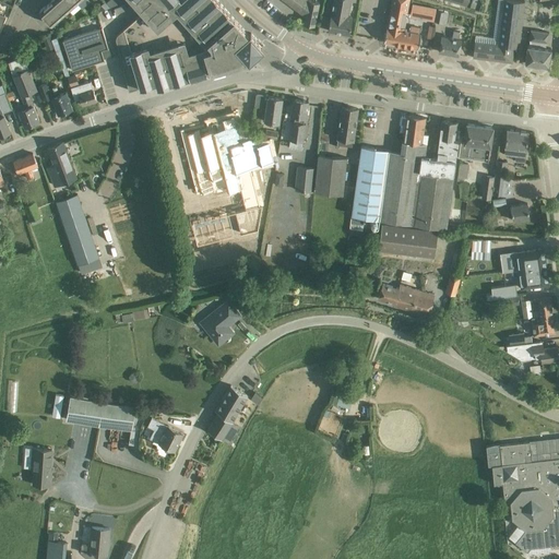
[(68,10),(59,0),(50,0),(48,3),(60,16),(68,10)]
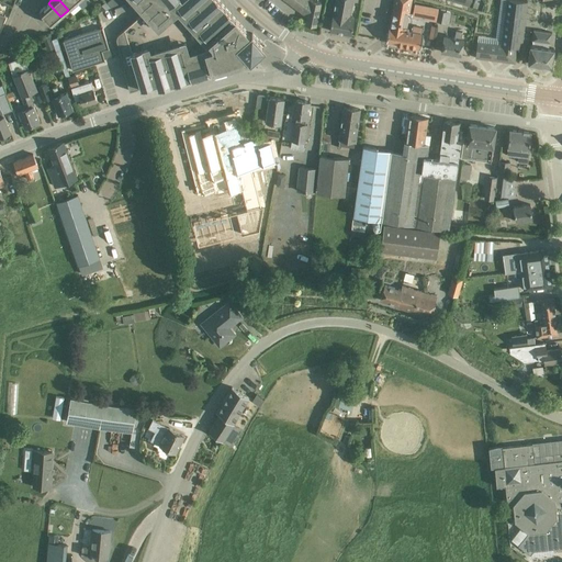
[(77,2),(74,0),(59,0),(68,10),(77,2)]
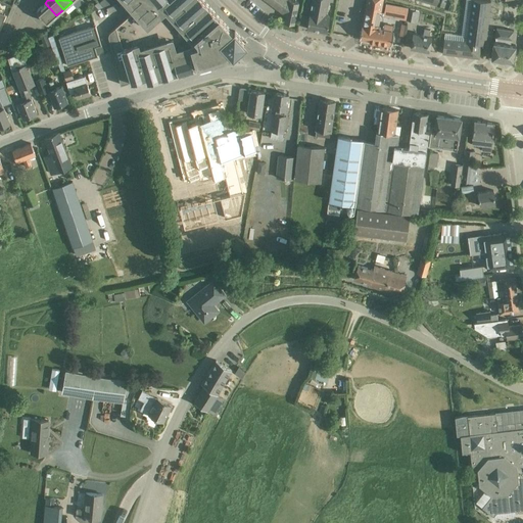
[(108,38),(108,39),(121,85),(143,78),(147,77),(148,81),(194,67),(194,65),(198,64),(228,56),(227,55),(232,54),(233,55),(246,44),(234,31),(232,33),(231,32),(203,0),(124,0),(128,4),(134,11),(110,32),(109,33),(109,34),(108,35),(108,36),(108,37),(108,38)]
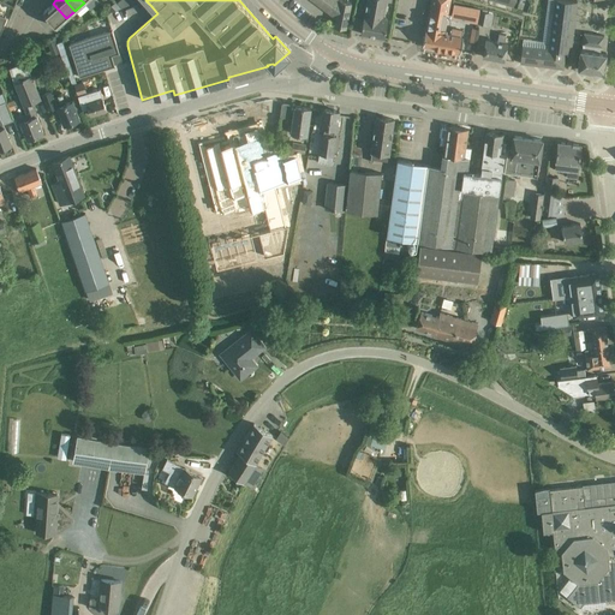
[(339,0),(326,0),(321,7),(335,18),(334,27),(346,29),(351,4),(341,1),(339,0)]
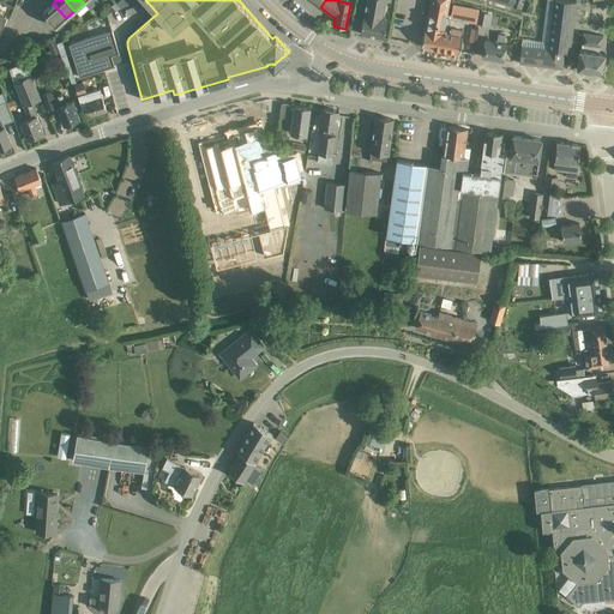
[(391,2),(390,0),(366,0),(361,34),(384,37),(387,18),(383,18),(385,1),(391,2)]
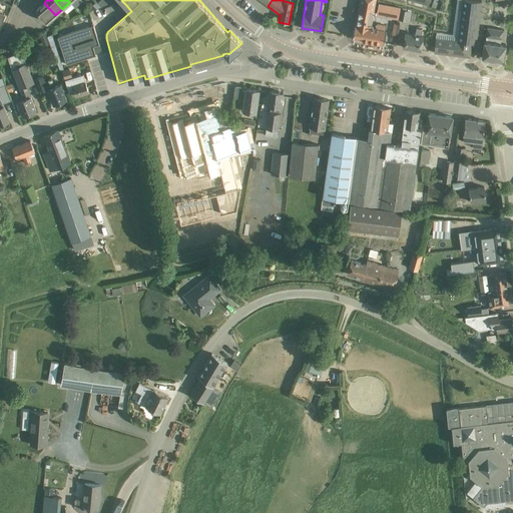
[(360,0),(353,38),(384,44),(387,31),(375,29),(375,27),(371,27),(376,0),(360,0)]
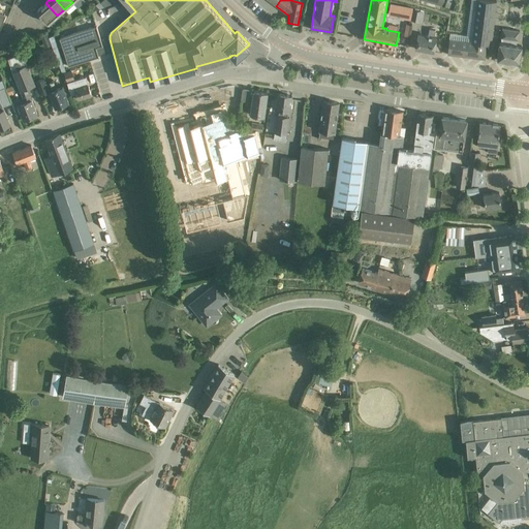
[(477,0),(476,14),(495,17),(497,2),(481,0),(477,0)]
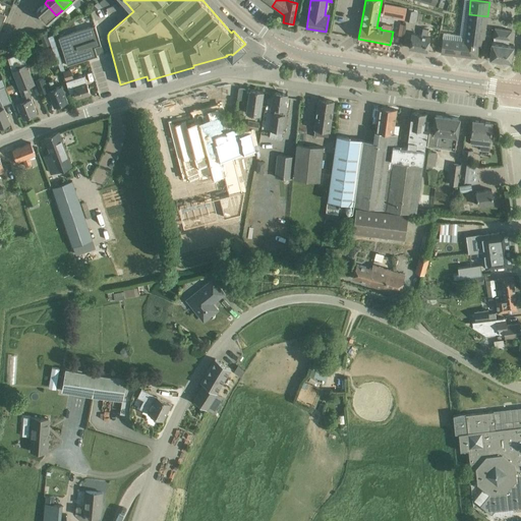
[(103,7),(98,1),(91,8),(93,11),(103,7)]
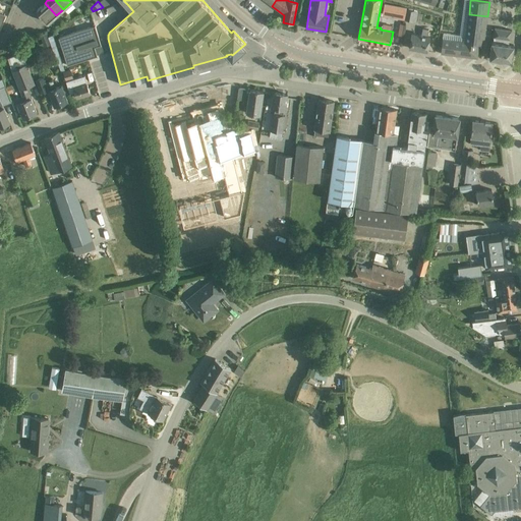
[(56,15),(45,3),(37,10),(48,22),(56,15)]
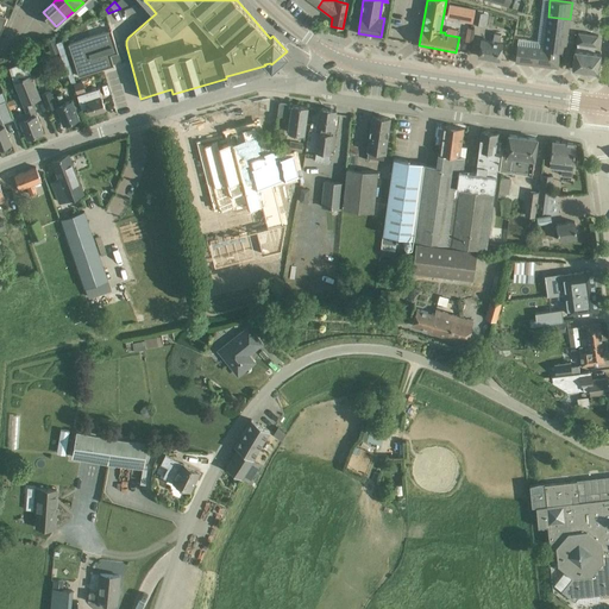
[(136,6),(124,11),(126,16),(138,12),(136,6)]
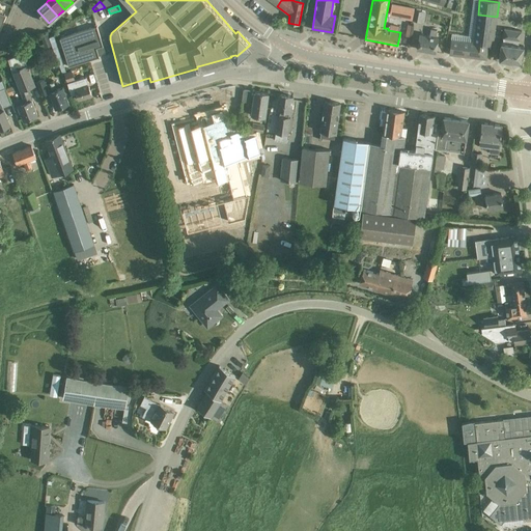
[(415,9),(413,21),(424,23),(426,11),(415,9)]
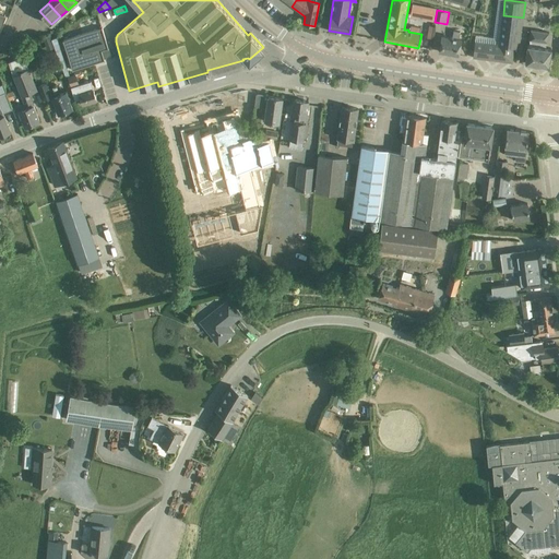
[(523,18),(503,15),(501,31),(521,33),(523,18)]
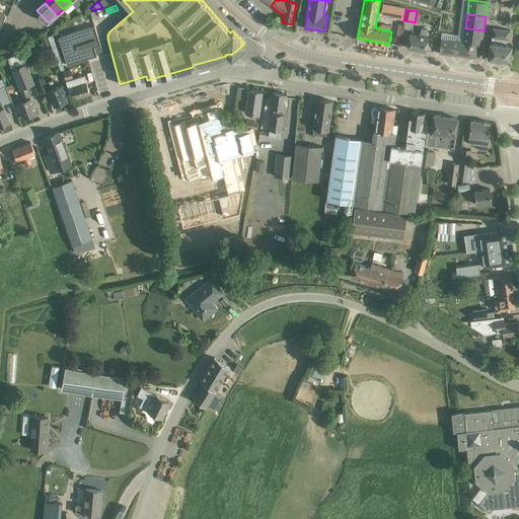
[(95,25),(59,35),(68,64),(98,56),(96,51),(102,49),(95,25)]
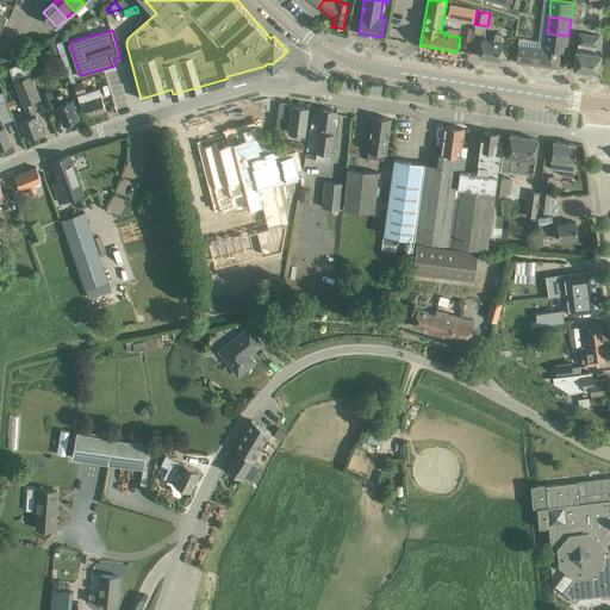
[(483,39),(479,56),(500,60),(503,44),(500,43),(502,35),(496,33),(493,42),(483,39)]
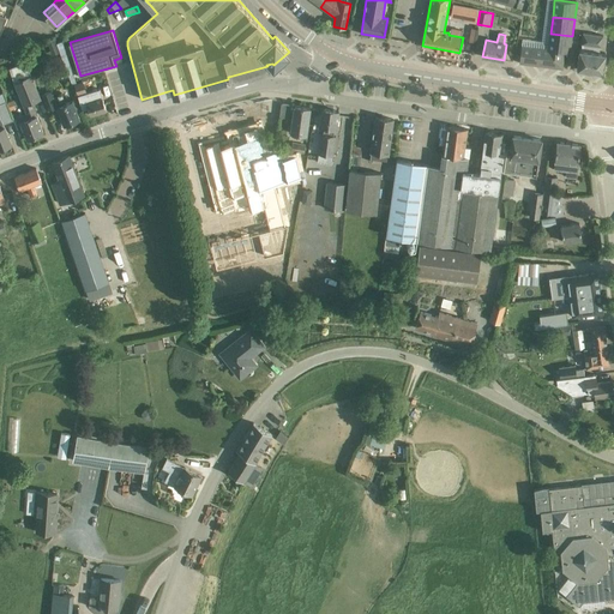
[(572,36),(551,34),(548,49),(566,53),(570,53),(572,36)]
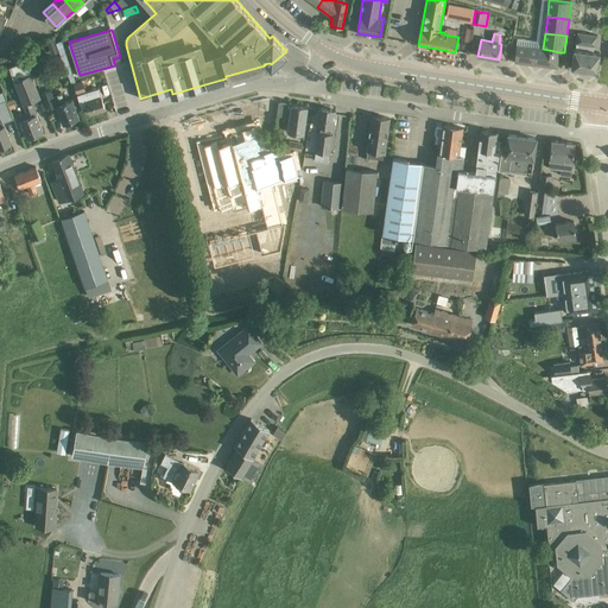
[(571,68),(571,69),(577,69),(576,73),(591,75),(591,71),(596,71),(597,73),(597,71),(600,52),(591,51),(593,46),(596,46),(597,36),(577,33),(576,43),(576,50),(574,49),(571,68)]
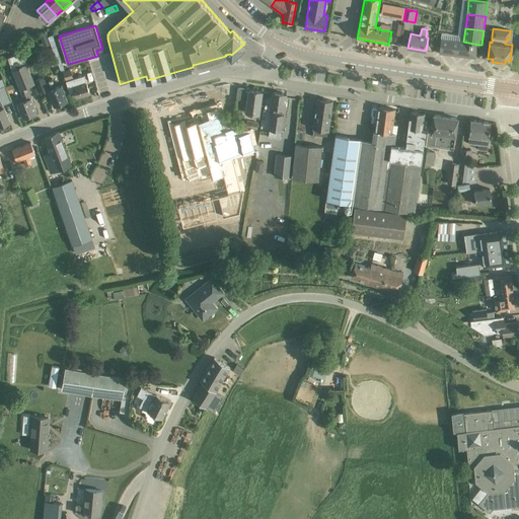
[(458,56),(460,42),(442,40),(440,54),(458,56)]
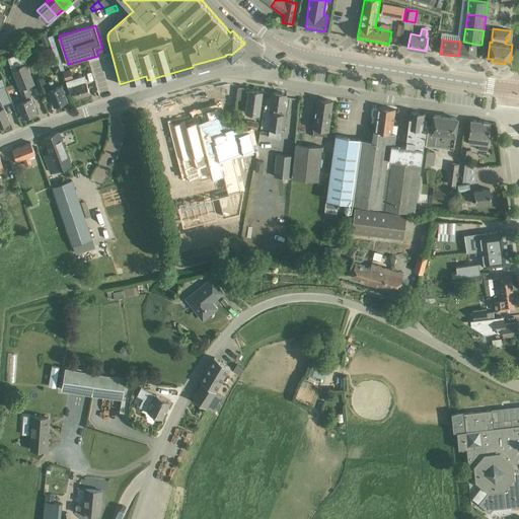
[(478,45),(463,42),(460,42),(458,56),(476,59),(477,59),(478,45)]
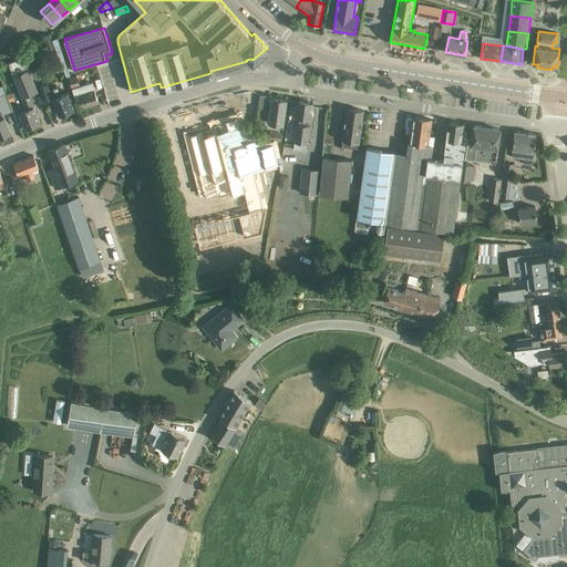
[(33,109),(30,99),(29,95),(38,92),(29,69),(24,57),(8,63),(21,98),(23,104),(12,110),(18,125),(23,123),(26,129),(40,123),(34,107),(33,109)]
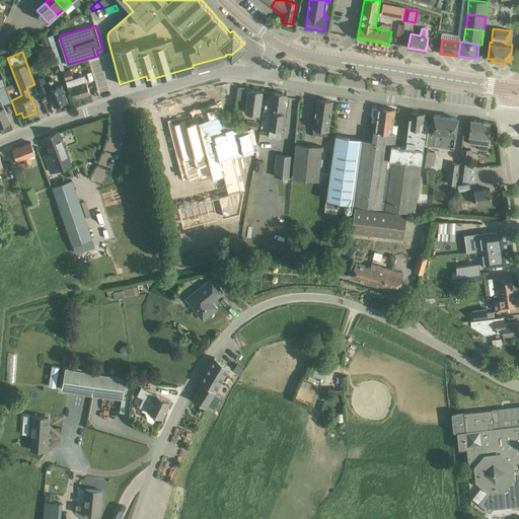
[(65,80),(73,78),(70,69),(63,71),(65,80)]
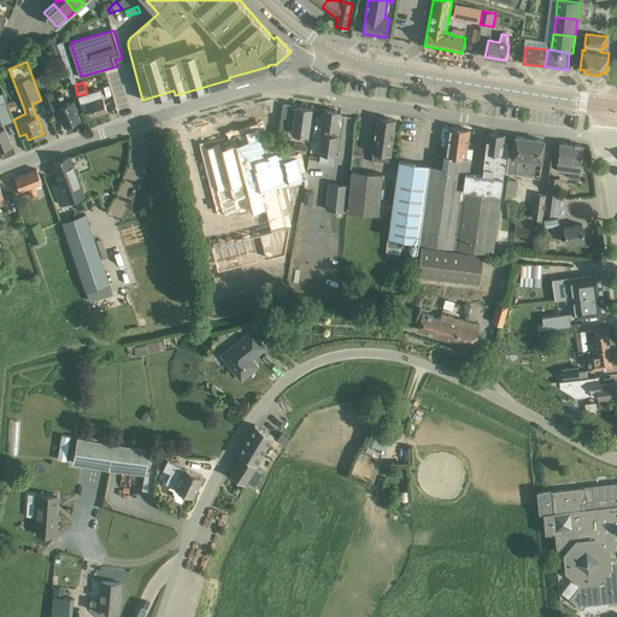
[(62,94),(54,98),(52,90),(41,95),(48,111),(58,107),(64,125),(81,119),(74,100),(65,104),(62,94)]
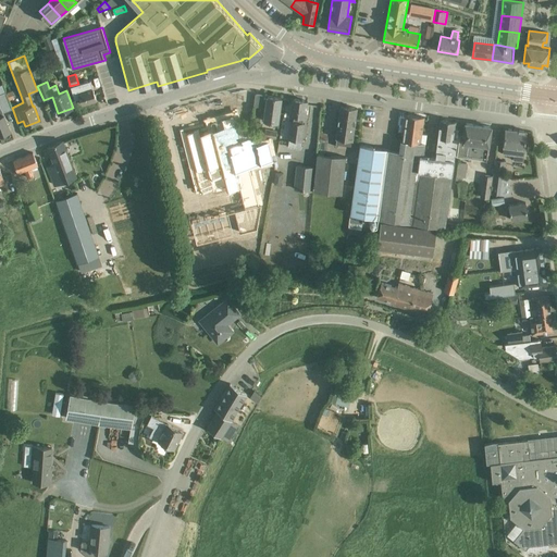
[(95,100),(97,100),(91,84),(85,86),(84,83),(72,86),(75,100),(79,98),(82,104),(89,102),(90,103),(96,102),(95,100)]
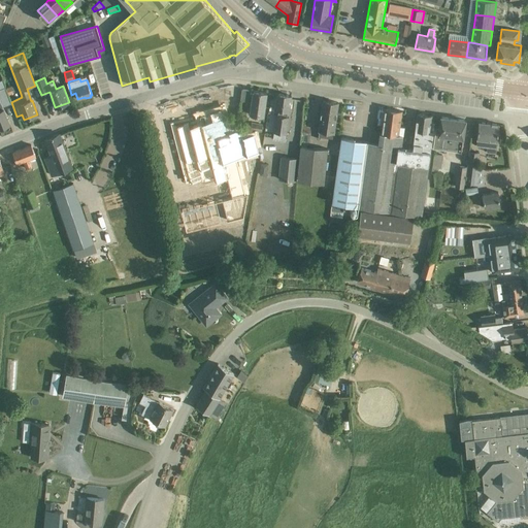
[(0,101),(0,103),(0,128),(10,125),(3,106),(11,103),(8,95),(6,89),(5,89),(5,88),(0,89),(0,101)]
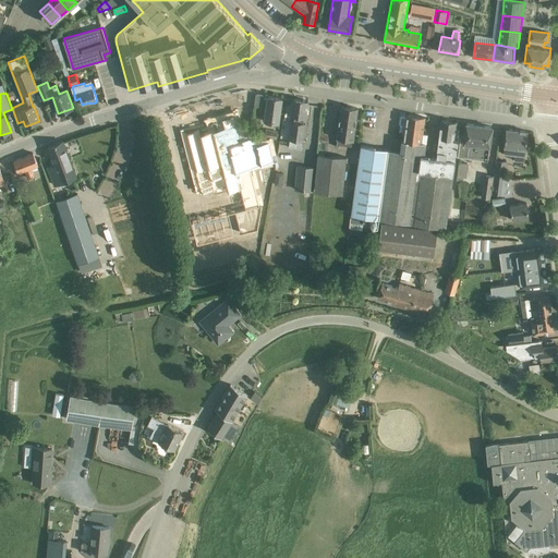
[(254,106),(266,108),(265,121),(279,122),(282,97),(268,96),(267,99),(264,99),(264,95),(256,94),(254,106)]
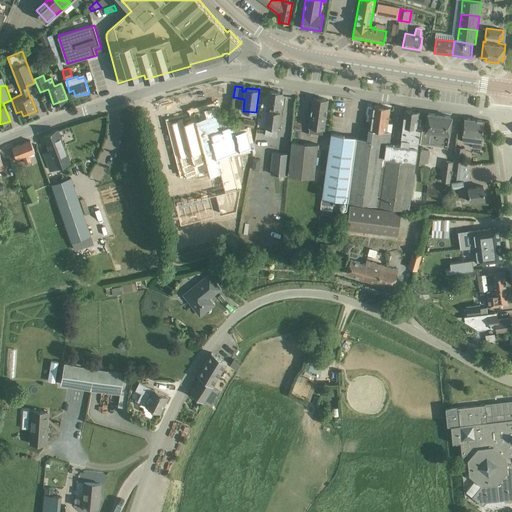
[(265,128),(266,128),(265,135),(276,137),(280,113),(278,112),(279,107),(280,107),(282,93),(269,91),(267,105),(270,106),(269,111),(268,111),(265,128)]
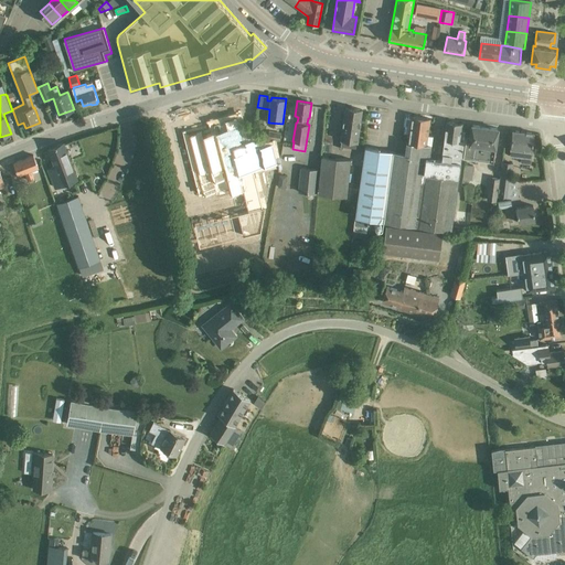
[(354,160),(356,142),(358,142),(362,109),(345,107),(341,140),(339,158),(322,156),(318,193),(348,196),(351,160),(354,160)]
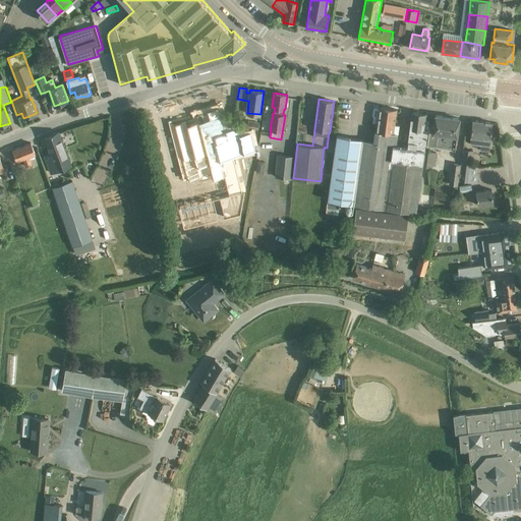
[(380,108),(374,107),(373,109),(372,116),(373,117),(372,123),(378,123),(377,131),(375,131),(373,140),(337,135),(328,199),(386,208),(394,145),(397,146),(399,125),(394,125),(397,110),(380,108)]
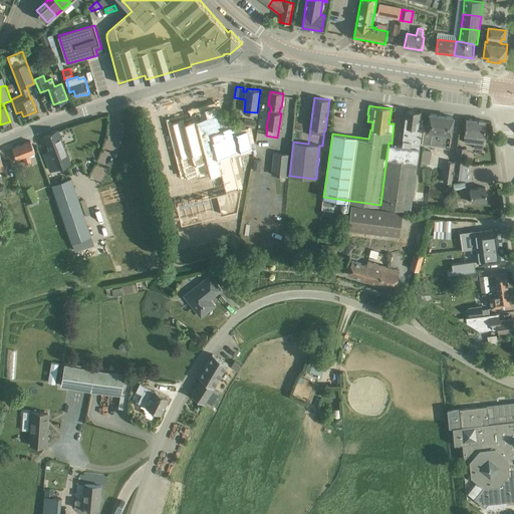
[(234,169),(234,166),(237,165),(234,152),(252,147),(248,132),(237,135),(235,126),(223,130),(217,106),(204,110),(206,117),(201,119),(200,113),(199,111),(198,111),(196,112),(195,113),(195,114),(196,120),(184,123),(183,119),(172,122),(181,158),(196,154),(199,165),(194,166),(193,187),(202,188),(244,191),(246,170),(234,169)]
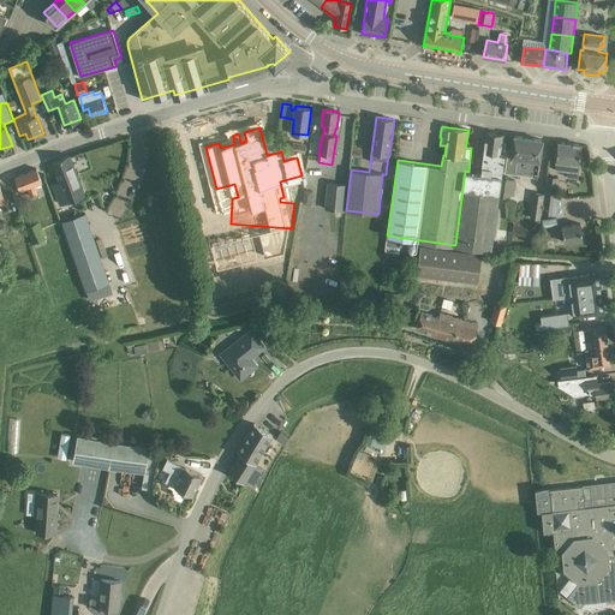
[(465,171),(455,245),(491,250),(500,193),(501,177),(506,143),(502,142),(503,135),(487,132),(481,173),(469,172),(465,171)]
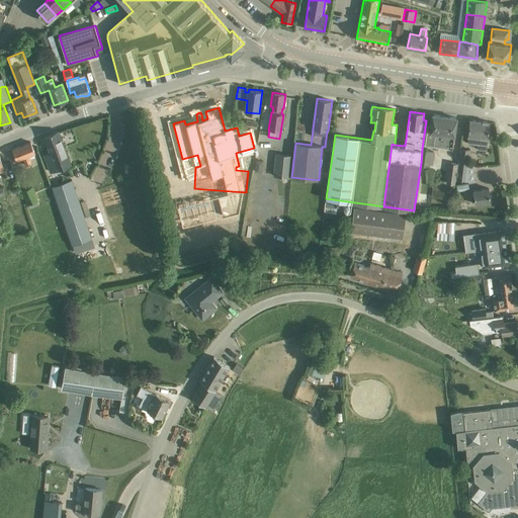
[(452,150),(454,136),(457,117),(433,114),(431,125),(427,124),(424,146),(452,150)]
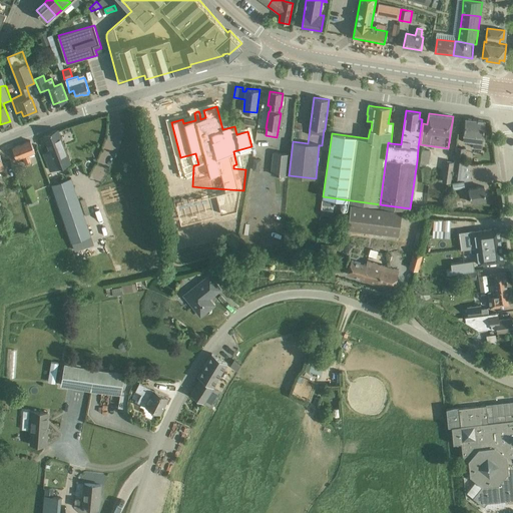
[(244,119),(243,126),(254,128),(255,120),(244,119)]
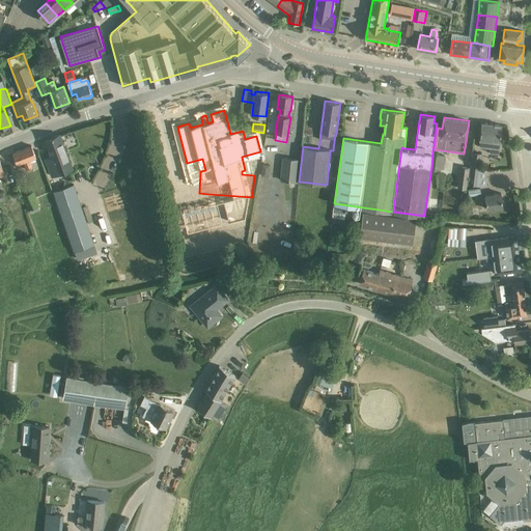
[(480,140),(479,147),(490,148),(490,150),(490,152),(491,152),(499,154),(500,142),(502,126),(482,123),(480,140)]
